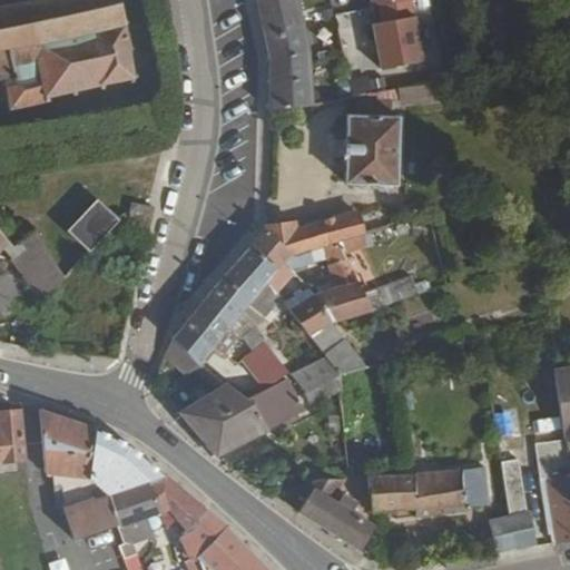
[(0,0),(0,79),(5,79),(10,108),(45,100),(46,105),(50,102),(49,94),(70,90),(71,96),(76,94),(75,88),(97,84),(99,90),(106,88),(105,82),(127,78),(128,84),(134,82),(133,77),(138,76),(136,71),(131,72),(128,51),(133,50),(131,46),(126,47),(123,27),(128,26),(127,19),(120,21),(116,0),(0,0)]
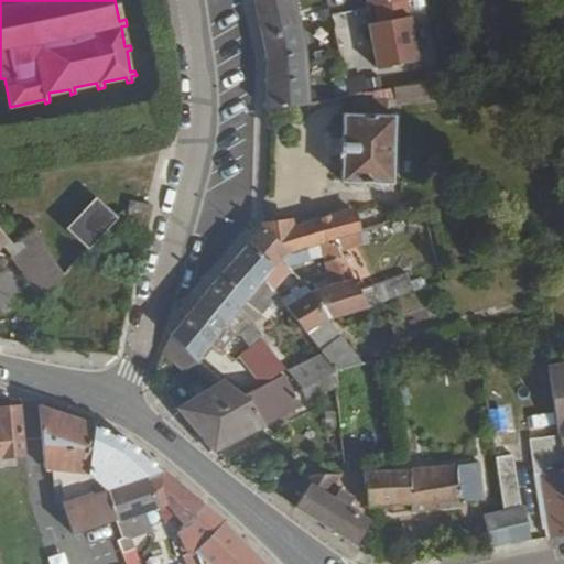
[(253,0),(261,34),(267,69),(266,110),(308,106),(307,45),(291,0),(253,0)]
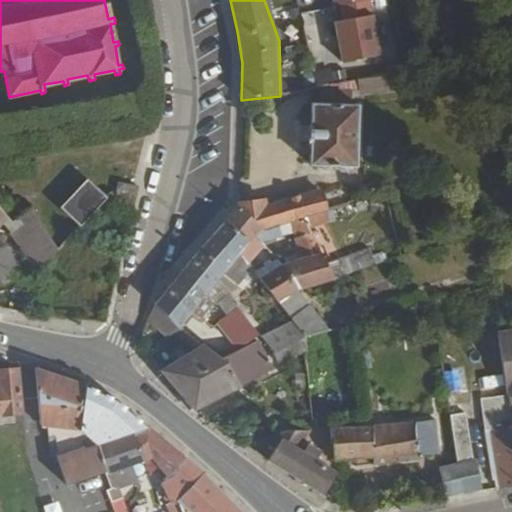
[(373,1),(343,7),(346,21),(338,23),(346,63),(383,56),(373,1)]
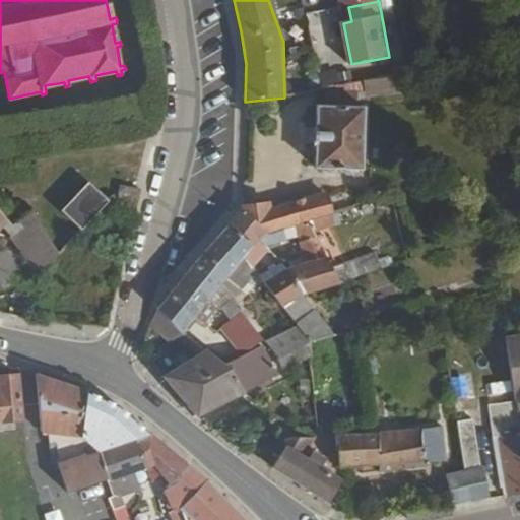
[(409,73),(368,81),(371,96),(412,88),(409,73)]
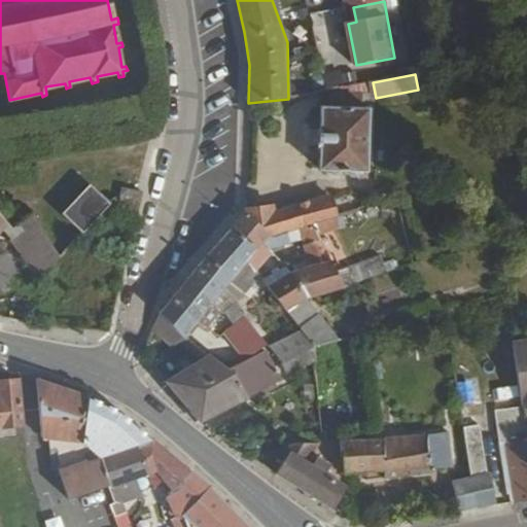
[(321,108),(320,131),(318,131),(317,145),(320,145),(319,168),(367,170),(369,109),(321,108)]
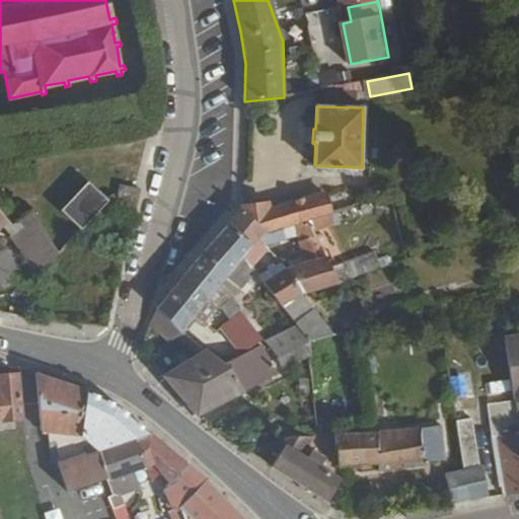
[(88,182),(60,211),(78,228),(80,230),(106,201),(88,182)]
